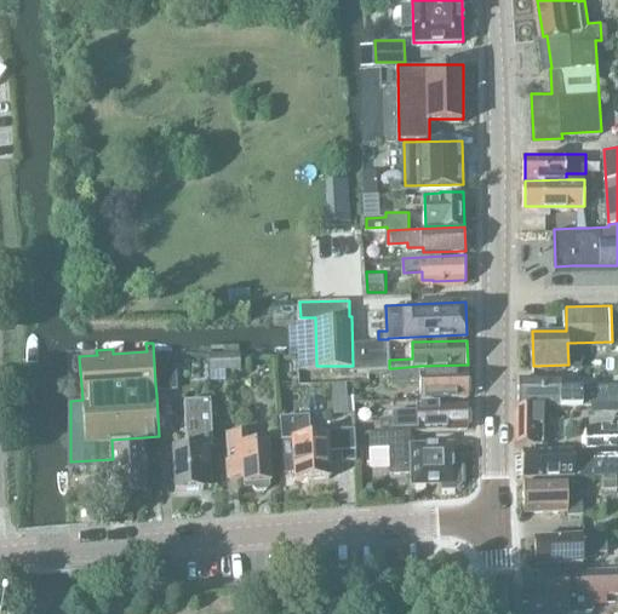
[(211,351),(211,368),(241,367),(241,350),(211,351)]
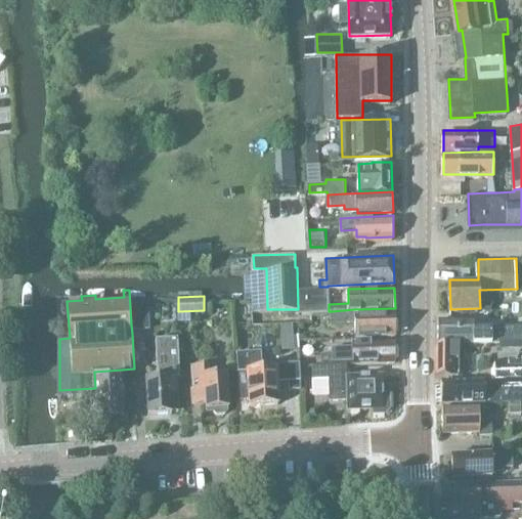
[(354,309),(332,311),(333,320),(356,319),(357,335),(396,334),(395,312),(355,313),(355,309),(354,309)]
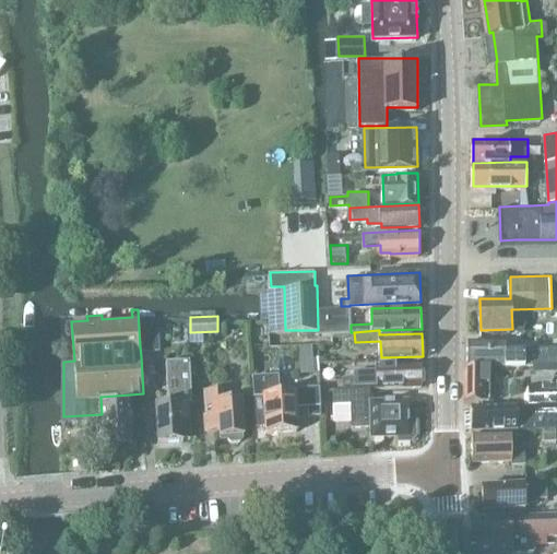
[(467,340),(467,363),(506,362),(506,364),(556,363),(556,345),(525,346),(525,349),(506,349),(506,340),(467,340)]
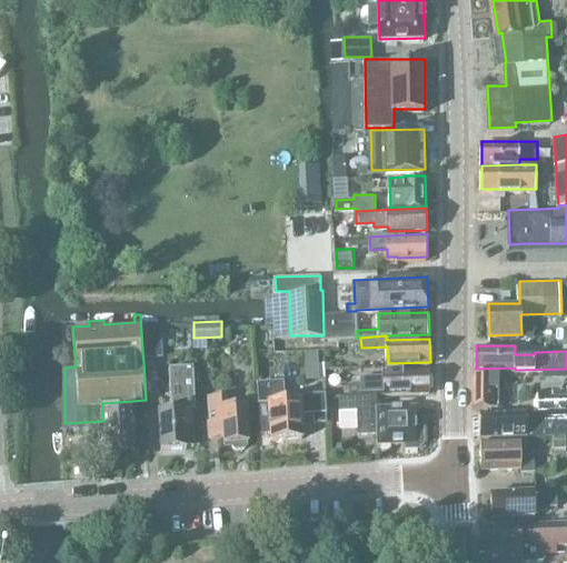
[(318,348),(301,348),(304,378),(319,378),(318,348)]
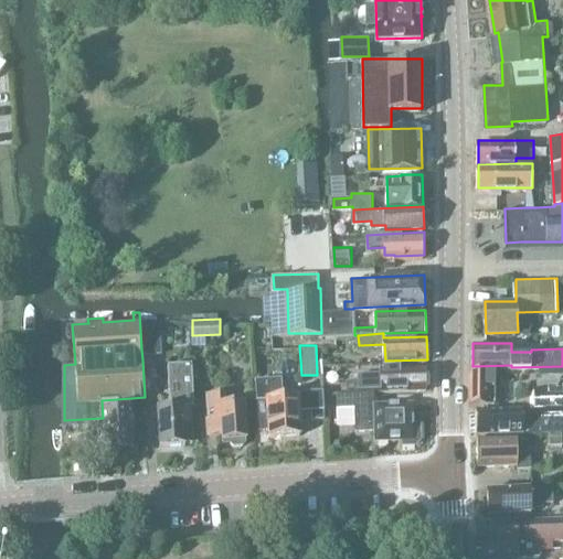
[(194,439),(192,406),(195,406),(193,362),(168,363),(171,406),(159,406),(161,443),(187,441),(187,440),(194,439)]
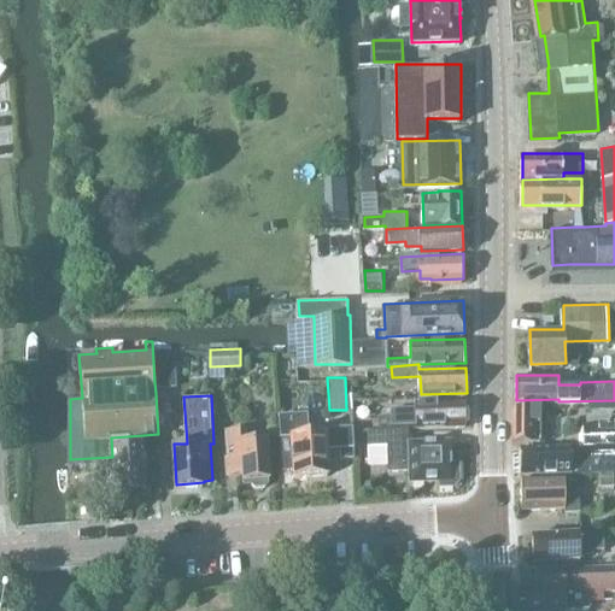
[(392,406),(392,415),(392,427),(467,423),(466,399),(415,400),(392,406)]
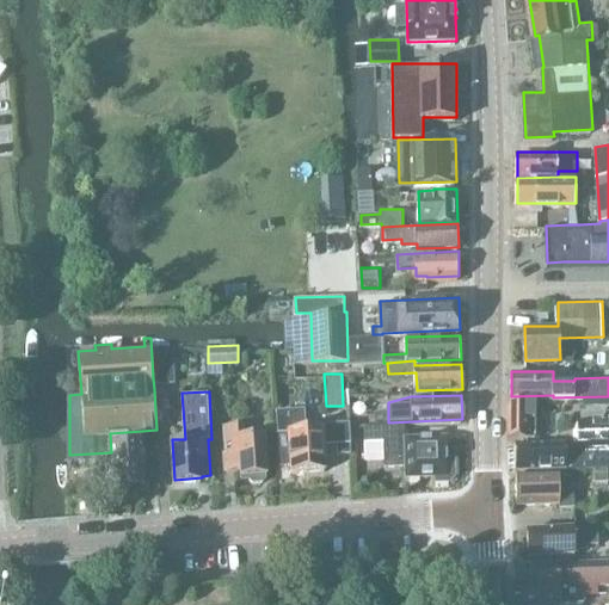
[(509,437),(536,437),(536,397),(509,397),(509,437)]
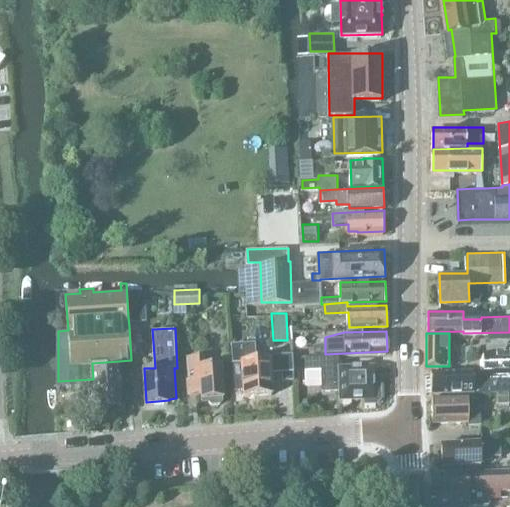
[(498,391),(509,391),(509,337),(485,339),(486,350),(483,351),(485,376),(475,377),(474,369),(431,371),(432,393),(498,390),(498,391)]
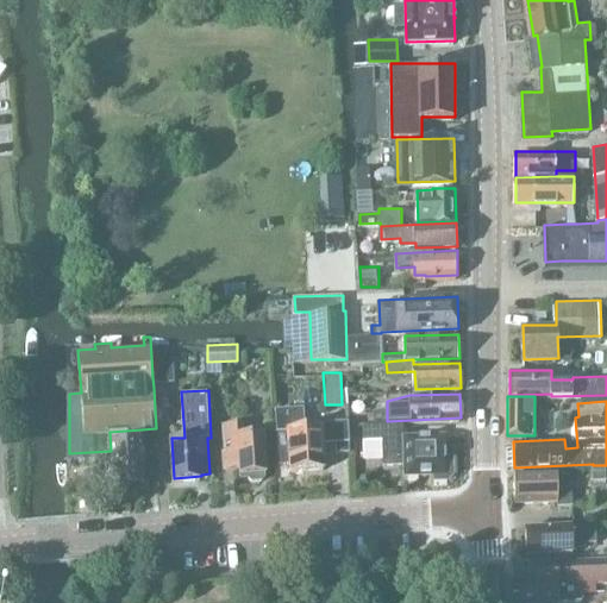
[(323,426),(307,427),(305,402),(289,403),(291,428),(276,429),(279,463),(291,462),(292,469),(325,466),(323,426)]
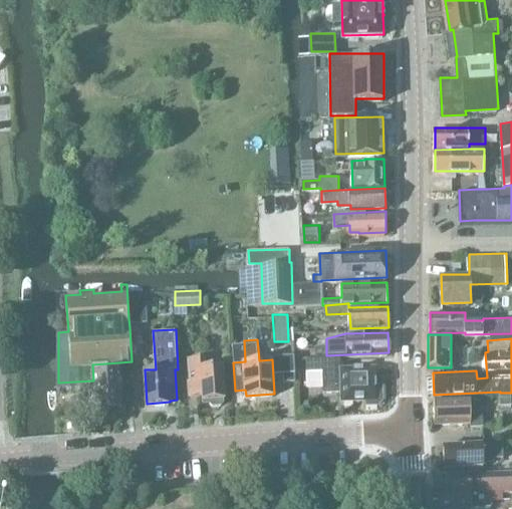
[(326,345),(315,345),(315,355),(326,355),(326,345)]
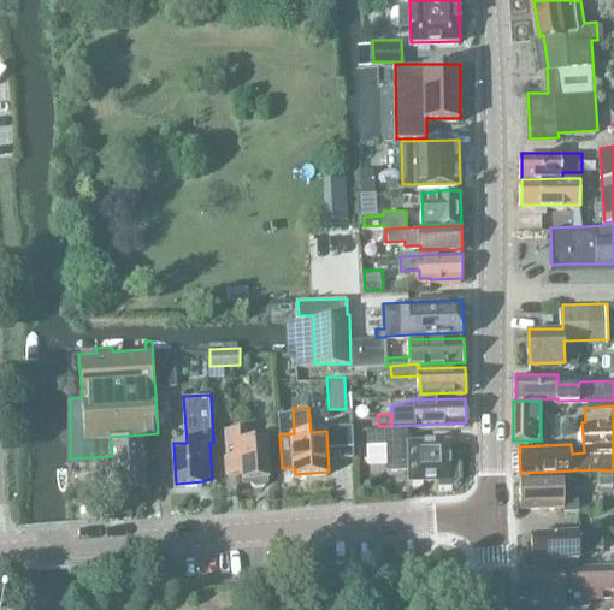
[(353,425),(340,425),(341,445),(341,456),(355,455),(353,425)]
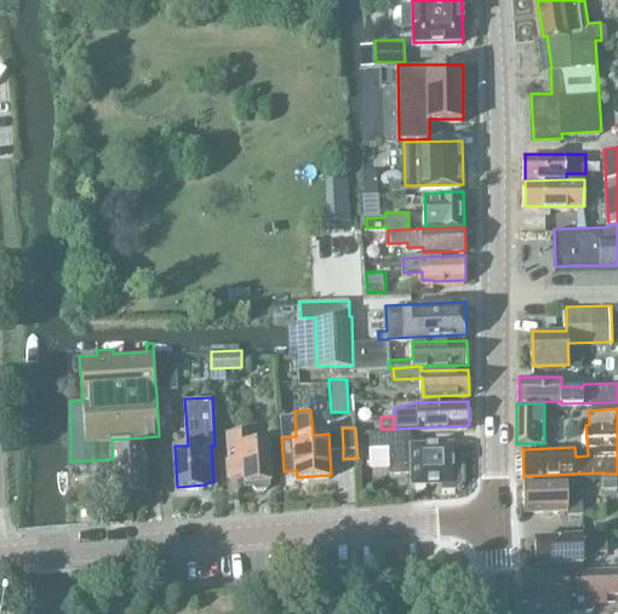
[(413,482),(442,481),(442,487),(459,487),(463,482),(463,463),(456,463),(455,441),(412,442),(412,428),(394,429),(381,429),(371,430),(371,445),(390,445),(392,471),(413,470),(413,482)]
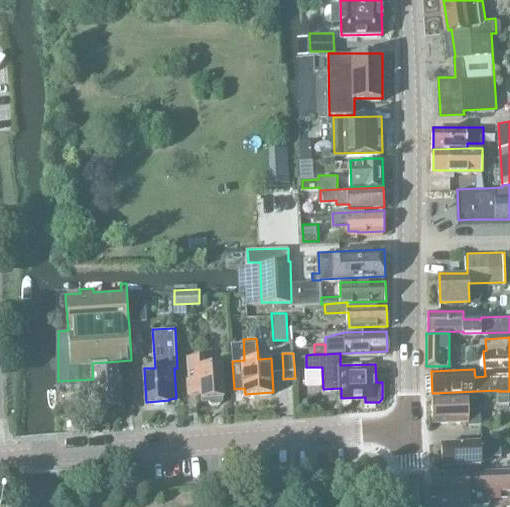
[(188,355),(190,376),(188,376),(189,392),(202,391),(203,396),(210,396),(210,399),(213,402),(221,401),(223,398),(223,395),(225,395),(222,363),(206,364),(205,354),(188,355)]
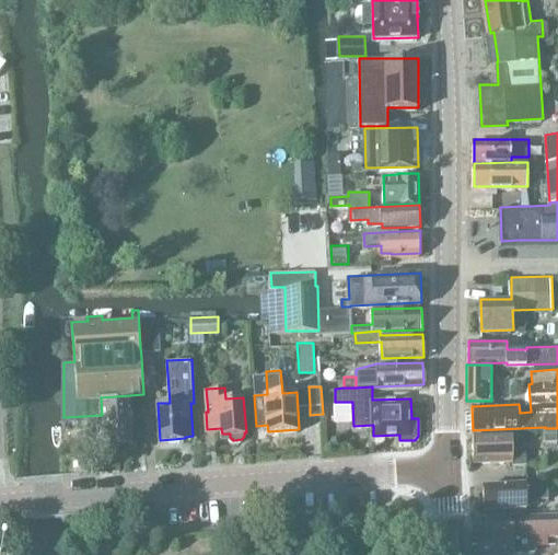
[(104,446),(134,443),(130,395),(101,397),(102,415),(104,446)]
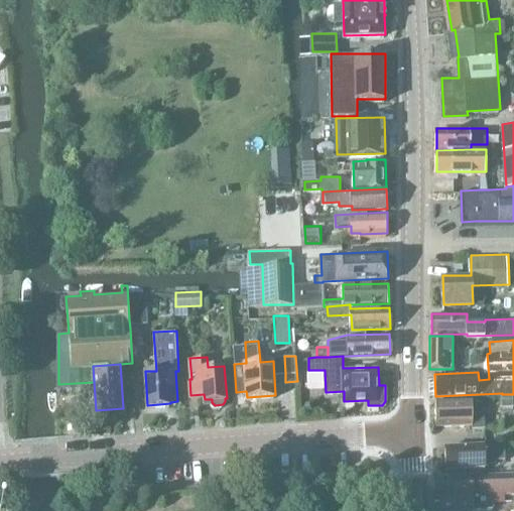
[(502,394),(502,406),(513,405),(513,394),(502,394)]
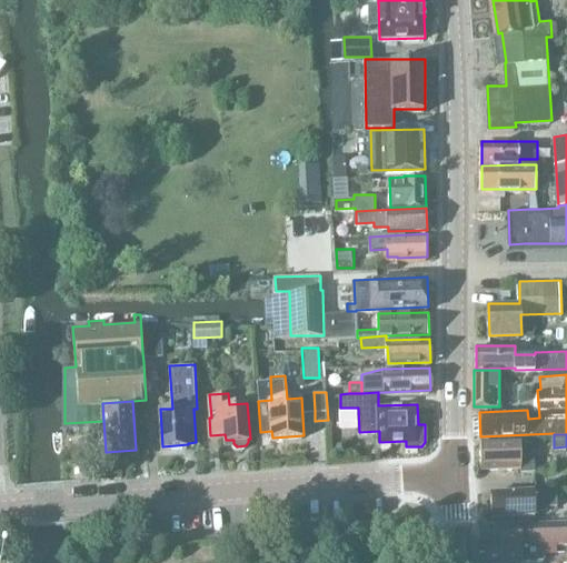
[(535,439),(521,439),(480,440),(481,466),(523,465),(523,470),(536,469),(535,439)]
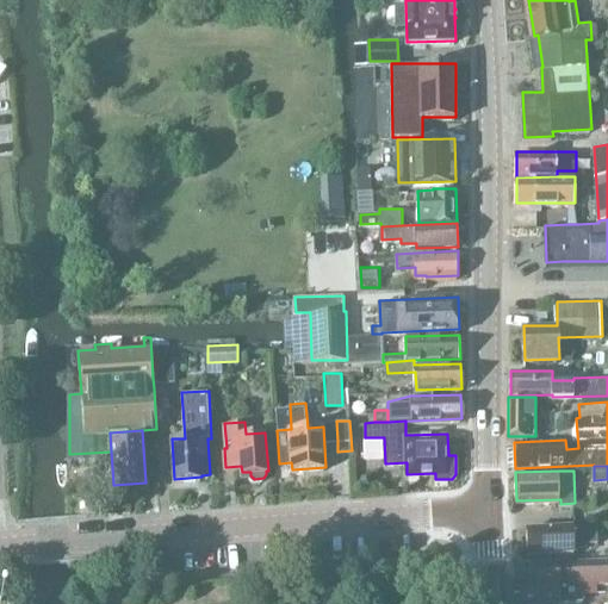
[(599,541),(599,525),(528,528),(529,554),(576,553),(576,546),(587,546),(587,541),(599,541)]
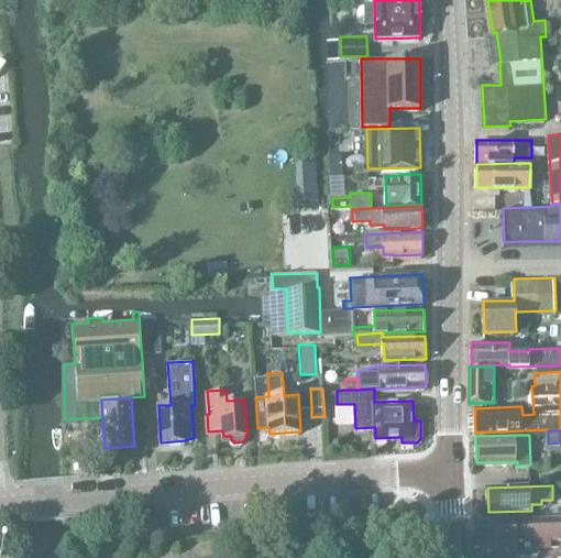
[(476,544),(482,544),(482,557),(519,555),(539,554),(538,537),(560,536),(560,514),(550,515),(475,520),(476,544)]
